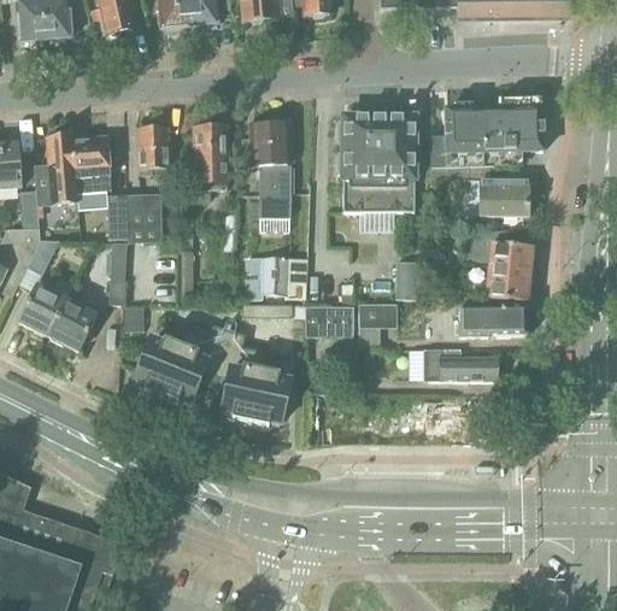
[(46,37),(42,0),(16,0),(19,39),(46,37)]
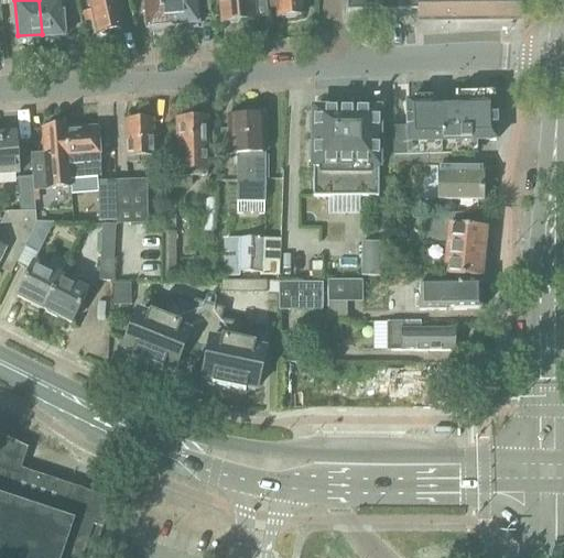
[(39,0),(42,34),(64,32),(62,0),(39,0)]
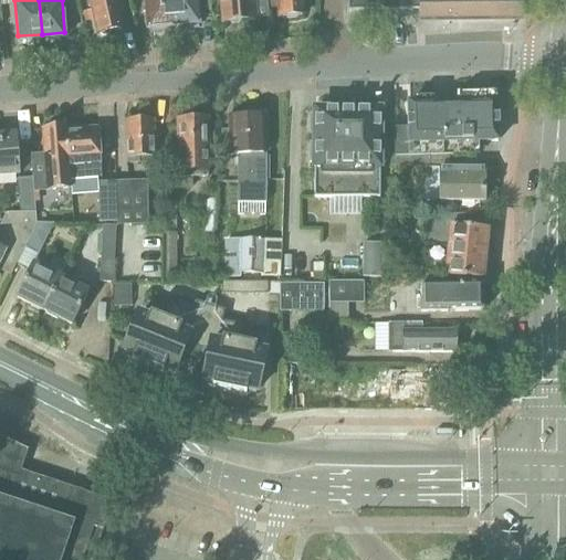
[(91,0),(93,6),(95,16),(98,29),(100,29),(103,32),(109,30),(112,25),(124,23),(121,7),(122,7),(119,0),(91,0)]
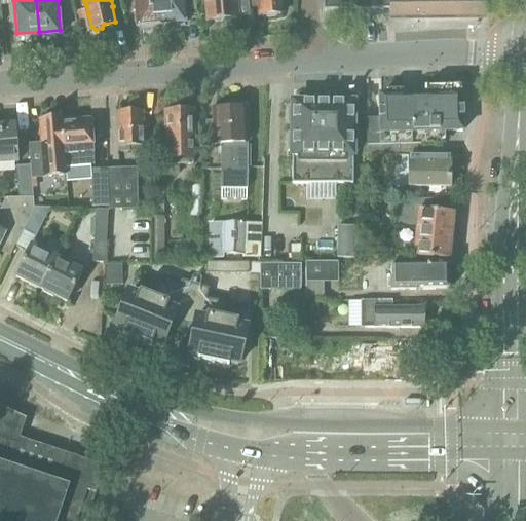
[(137,0),(139,22),(162,20),(160,0),(137,0)]
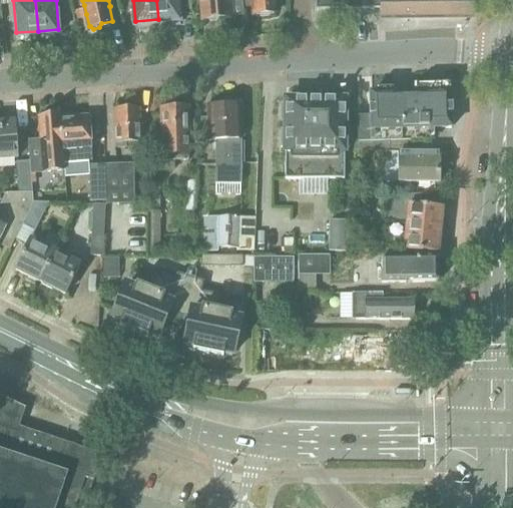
[(156,0),(158,19),(183,17),(181,0),(156,0)]
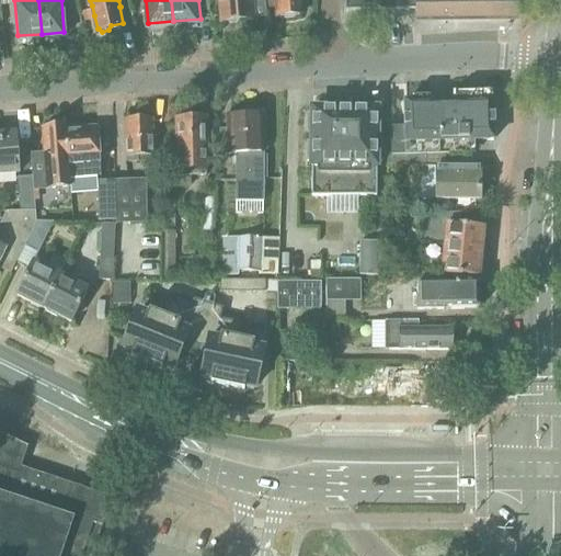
[(221,0),(222,16),(255,13),(254,0),(221,0)]
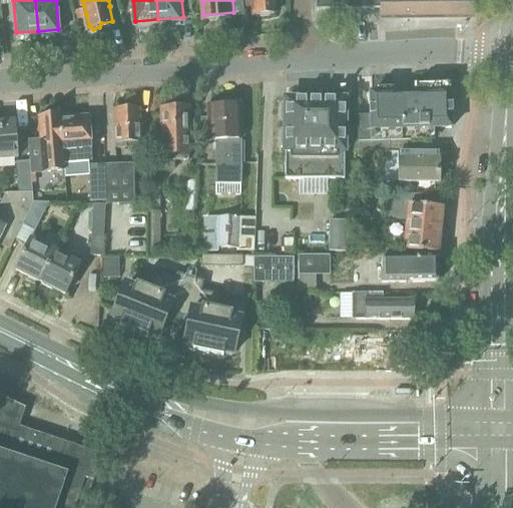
[(254,0),(255,11),(277,9),(276,0),(254,0)]
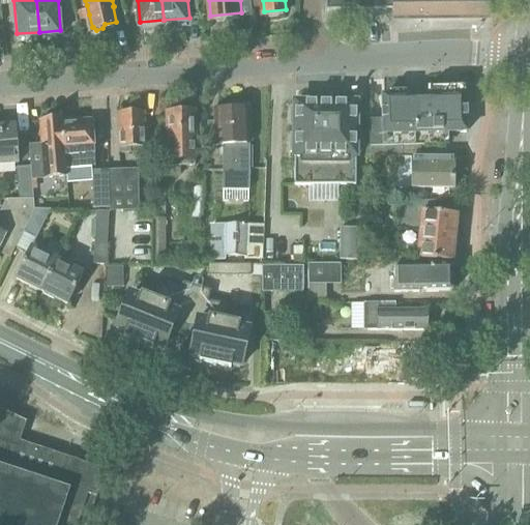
[(417,16),(464,16),(475,16),(475,13),(474,13),(474,0),(416,0),(416,6),(417,16)]
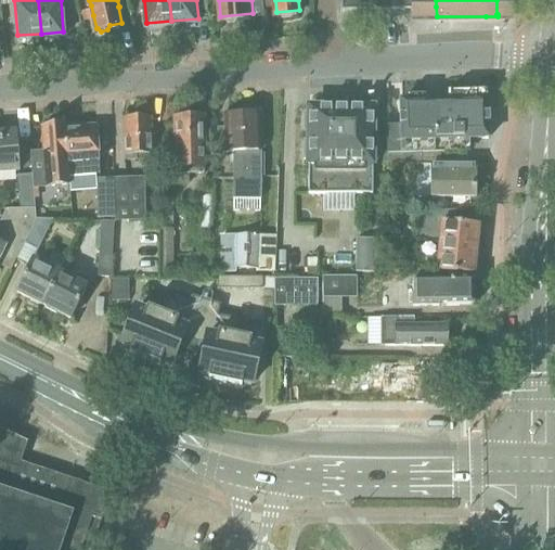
[(505,16),(510,16),(510,14),(508,0),(497,0),(497,14),(498,14),(498,16),(505,16)]
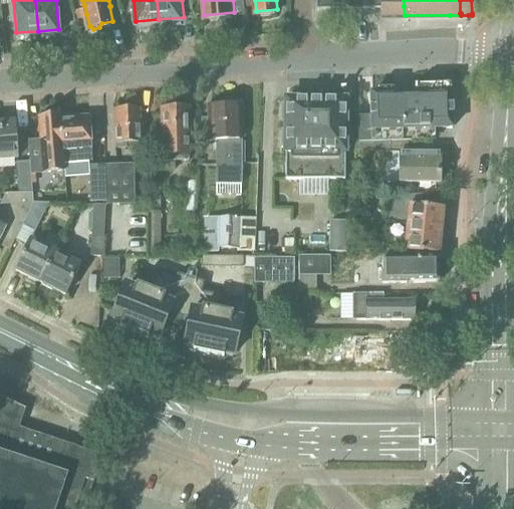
[(388,137),(431,137),(430,124),(449,124),(452,124),(451,88),(451,80),(416,81),(416,88),(371,89),(371,103),(370,103),(370,111),(358,111),(358,138),(388,137)]
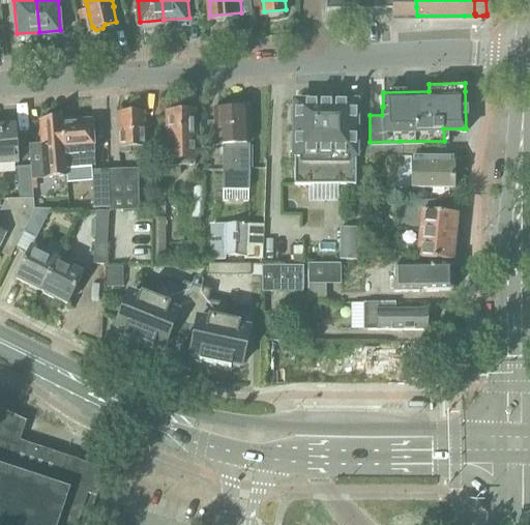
[(357,104),(357,99),(295,98),(295,104),(291,104),(291,121),(295,121),(294,130),(291,130),(290,148),(294,148),(294,152),(294,181),(356,181),(356,153),(356,148),(360,148),(360,130),(356,130),(356,121),(360,121),(360,104),(357,104)]
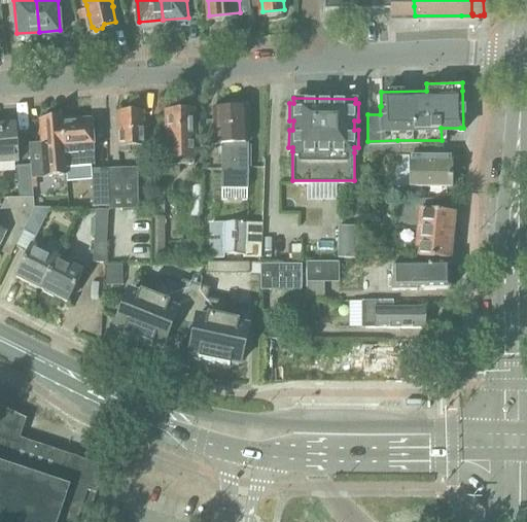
[(222,166),(222,185),(247,184),(248,137),(246,105),(231,106),(233,145),(233,167),(222,166)]
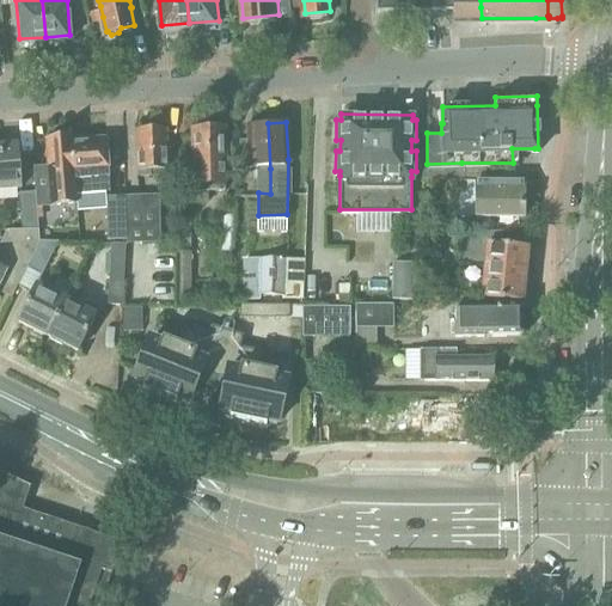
[(246,123),(248,135),(238,136),(240,164),(258,164),(259,182),(258,193),(270,194),(270,169),(268,123),(246,123)]
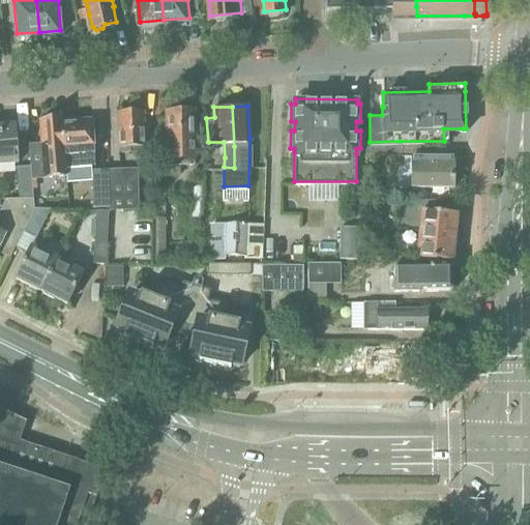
[(168,110),(170,162),(165,162),(165,173),(181,172),(180,163),(196,163),(194,108),(168,110)]
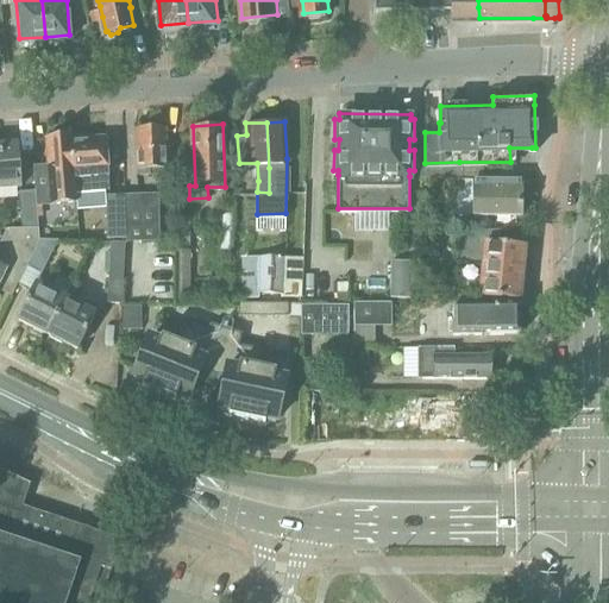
[(168,164),(167,125),(135,127),(136,171),(149,170),(167,169),(165,164),(168,164)]
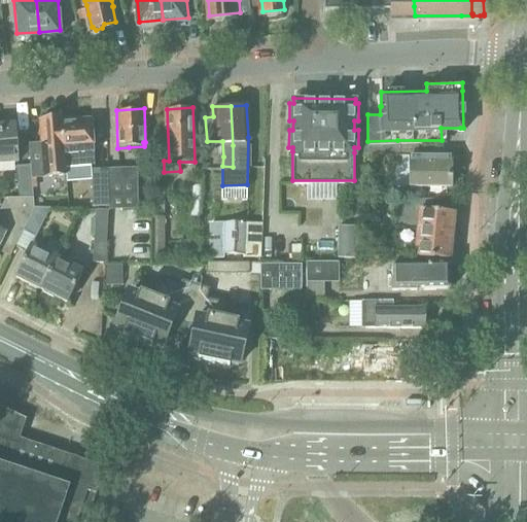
[(63,117),(67,164),(95,162),(91,115),(63,117)]
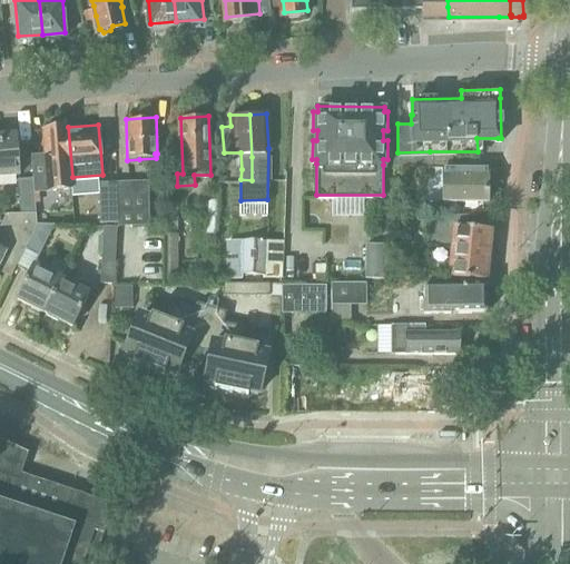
[(42,127),(45,150),(31,151),(32,175),(33,189),(35,189),(70,187),(70,177),(72,177),(68,127),(67,127),(67,126),(42,127)]
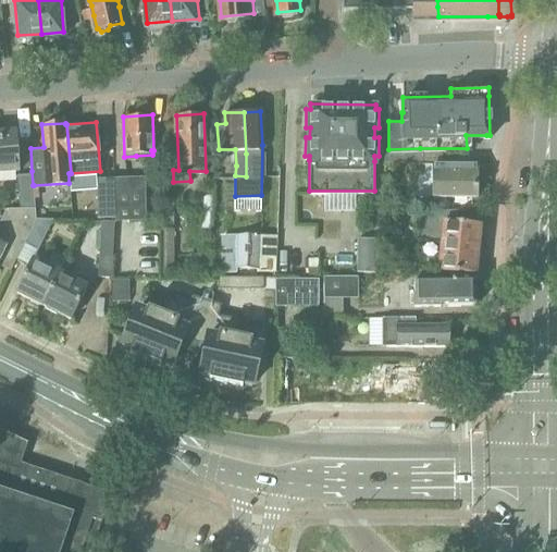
[(0,170),(17,169),(14,130),(0,130),(0,170)]
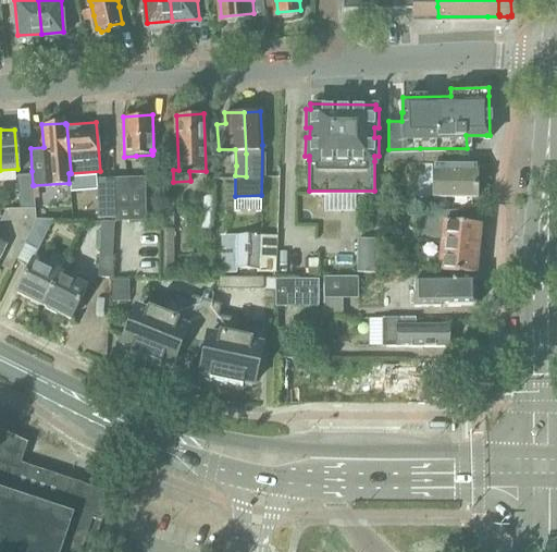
[(477,162),(433,161),(420,161),(420,148),(388,149),(388,167),(418,166),(418,194),(477,195),(477,162)]
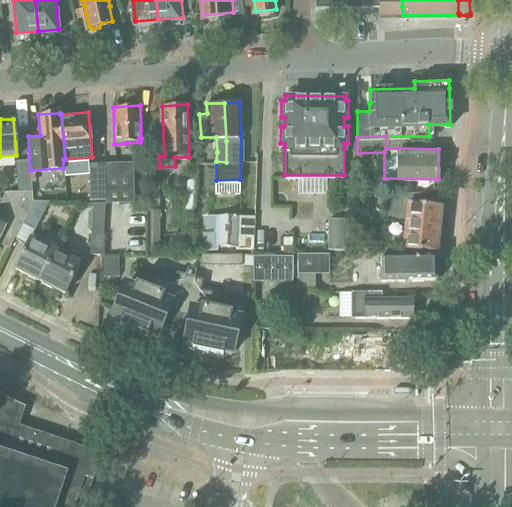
[(30,170),(29,157),(16,158),(18,189),(32,189),(31,170),(30,170)]
